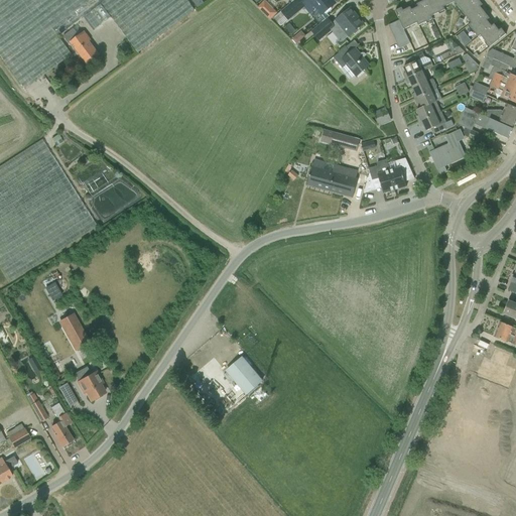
[(137,53),(194,10),(185,0),(0,0),(0,57),(25,91),(72,55),(57,36),(85,16),(95,29),(110,18),(137,53)]
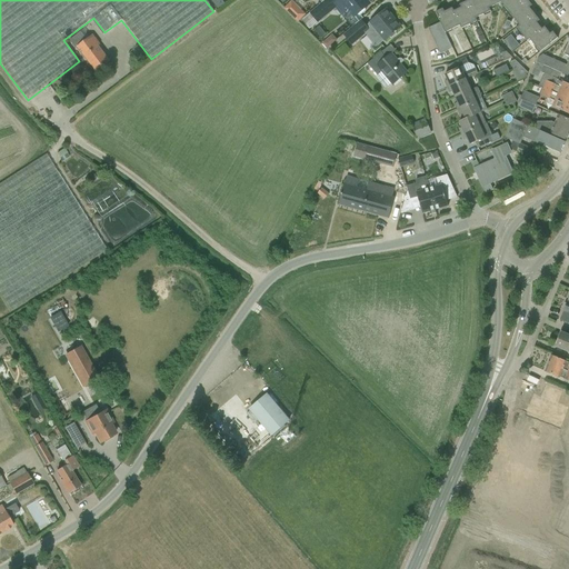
[(325,0),(321,3),(322,5),(310,16),(318,23),(337,7),(343,13),(345,12),(356,26),(361,21),(363,19),(358,13),(368,6),(362,0),(325,0)]
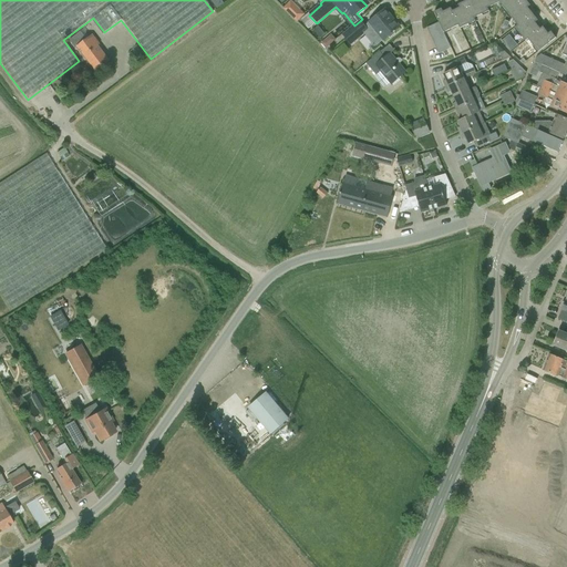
[(439,23),(442,29),(443,33),(457,26),(460,29),(475,22),(473,19),(488,11),(487,8),(498,2),(516,26),(514,28),(525,41),(527,39),(537,52),(556,39),(550,32),(548,34),(543,27),(540,29),(535,23),(537,21),(527,8),(529,6),(525,0),(467,0),(459,4),(460,8),(452,11),(451,9),(443,12),(441,9),(434,12),(439,23)]
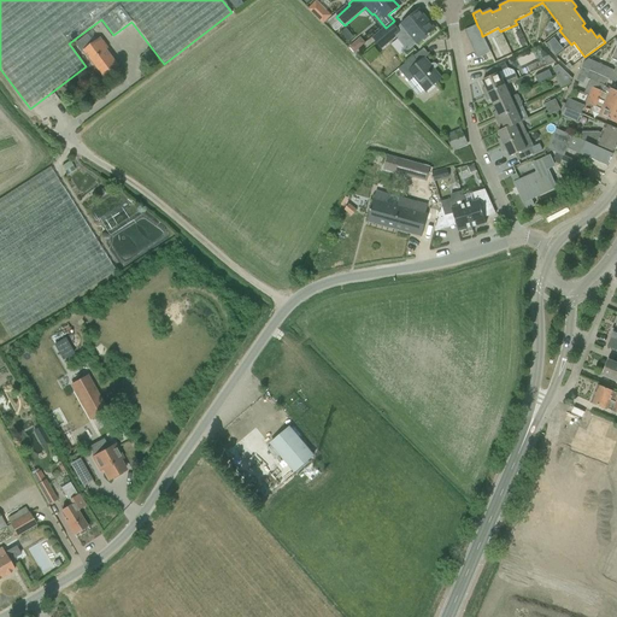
[(309,9),(307,10),(323,25),(323,24),(331,16),(316,1),(309,9)]
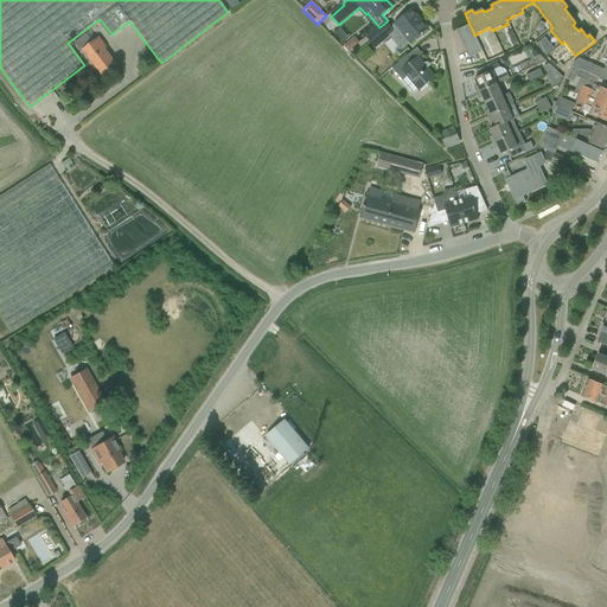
[(379,27),(366,38),(369,39),(375,48),(376,48),(390,36),(402,50),(410,44),(421,36),(423,33),(428,30),(427,29),(426,31),(415,18),(417,17),(413,11),(403,18),(390,29),(385,23),(379,27)]
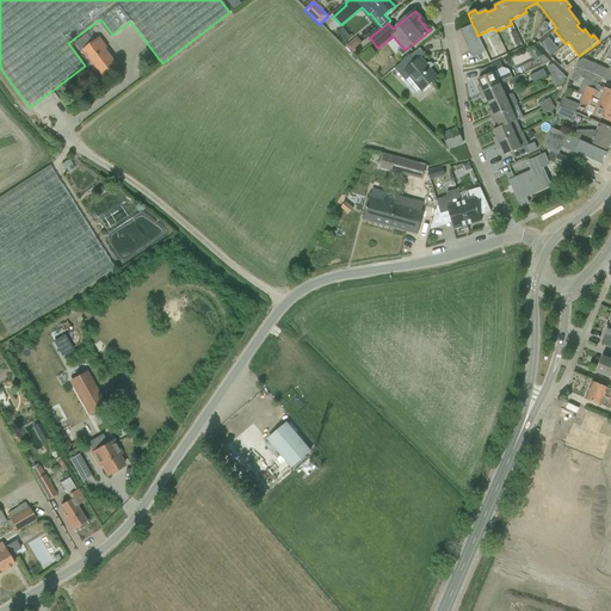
[(463,37),(476,31),(473,25),(460,31),(463,37)]
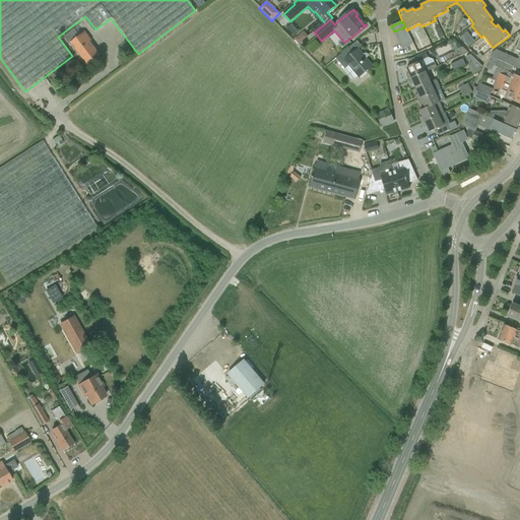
[(394,31),(397,38),(407,33),(406,30),(405,26),(394,31)]
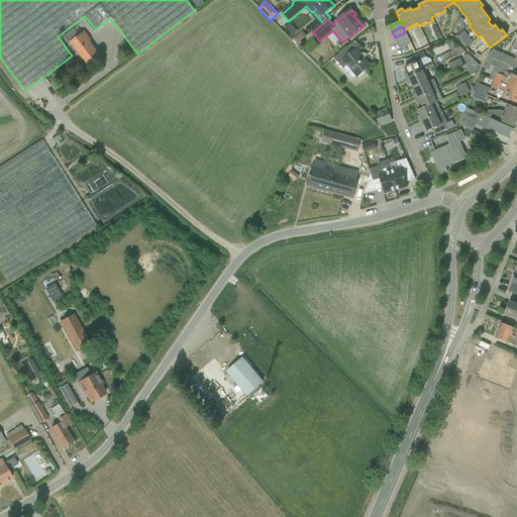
[(87,65),(99,56),(89,42),(91,40),(84,32),(79,36),(73,29),(63,37),(69,44),(71,42),(87,65)]
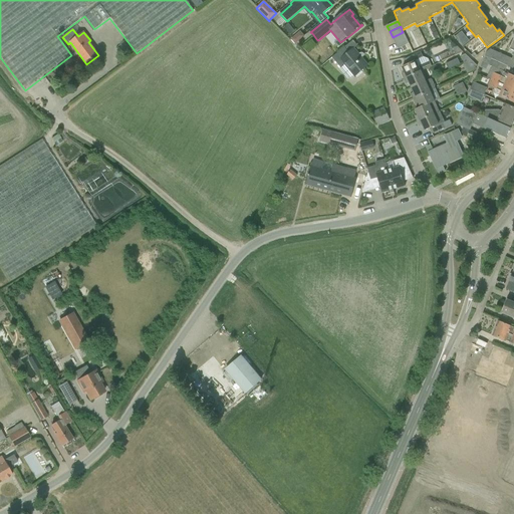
[(406,38),(403,32),(393,37),(395,43),(406,38)]
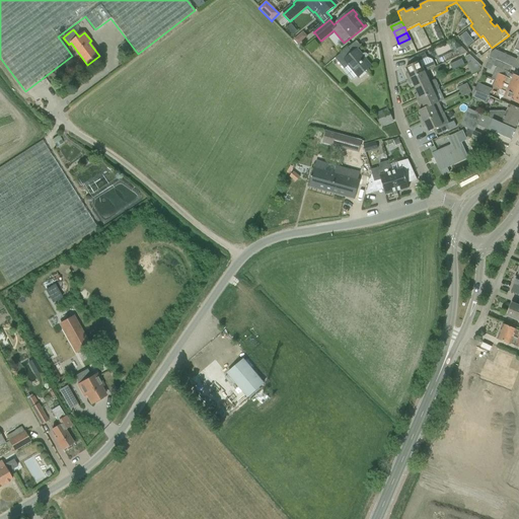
[(465,33),(459,39),(463,43),(469,38),(465,33)]
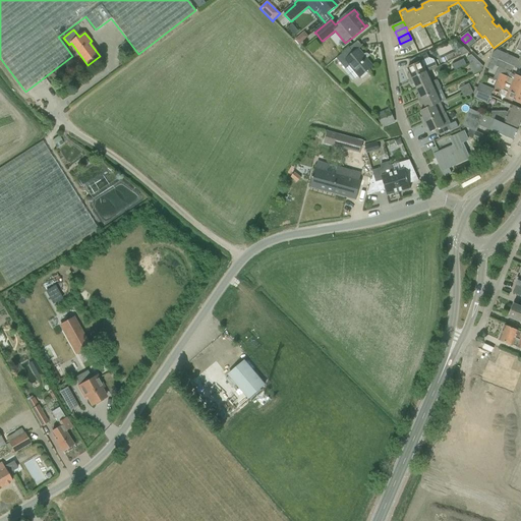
[(299,37),(295,41),(299,45),(303,41),(299,37)]
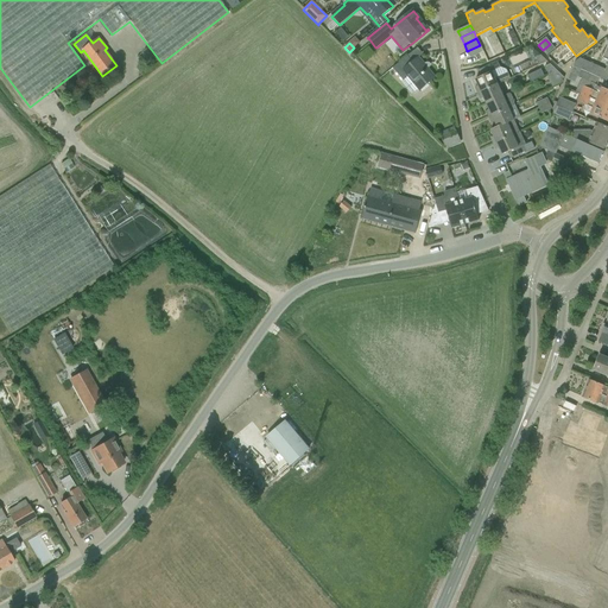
[(481,52),(483,52),(480,45),(467,51),(470,58),(481,52)]
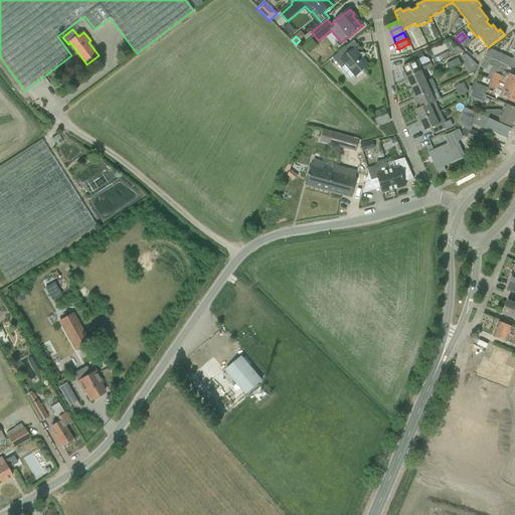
[(453,48),(456,55),(463,51),(457,46),(453,48)]
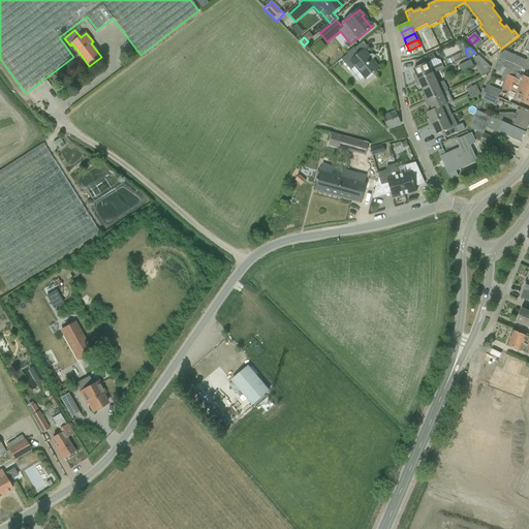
[(354,49),(346,56),(341,60),(349,70),(354,66),(365,79),(370,74),(378,67),(372,60),(369,56),(364,52),(365,51),(364,51),(359,55),(354,49)]
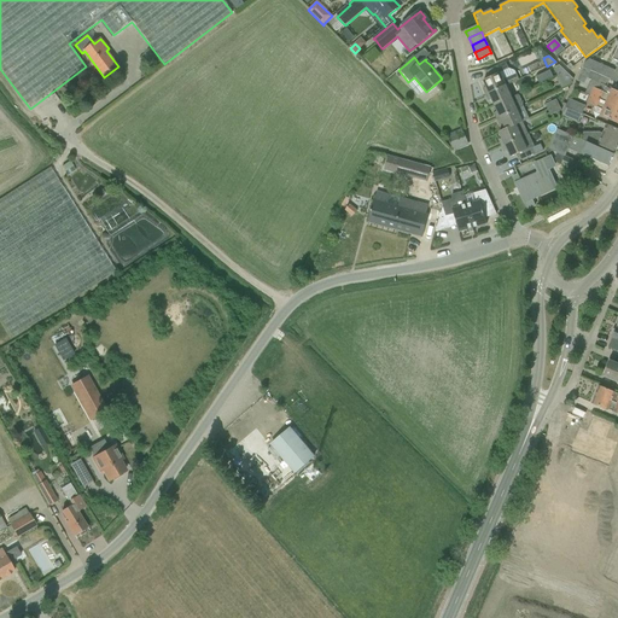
[(604,77),(607,68),(589,59),(583,64),(582,68),(604,77)]
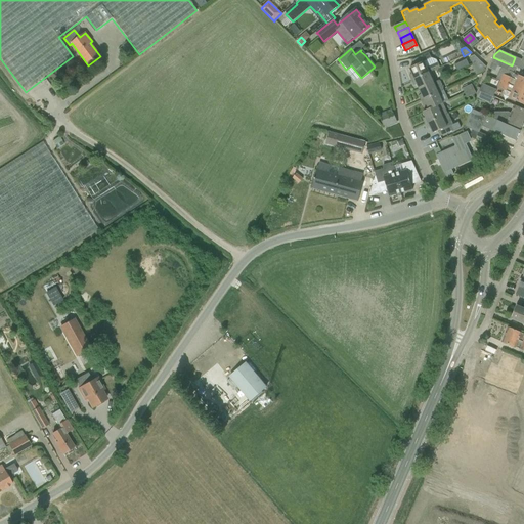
[(428,73),(439,68),(436,60),(431,58),(429,53),(422,56),(411,60),(415,67),(409,69),(412,75),(409,76),(411,81),(428,73)]
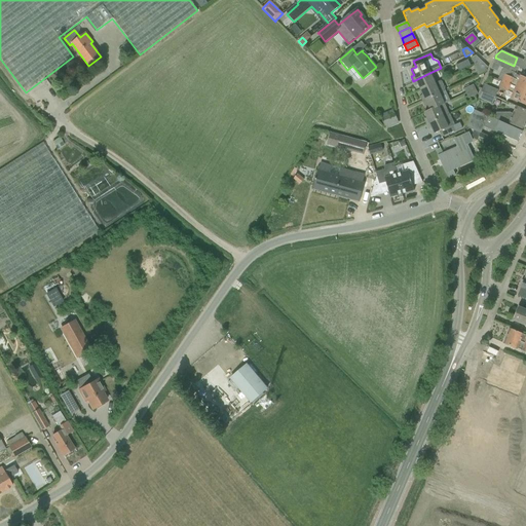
[(478,64),(482,62),(475,55),(471,58),(474,65),(478,64)]
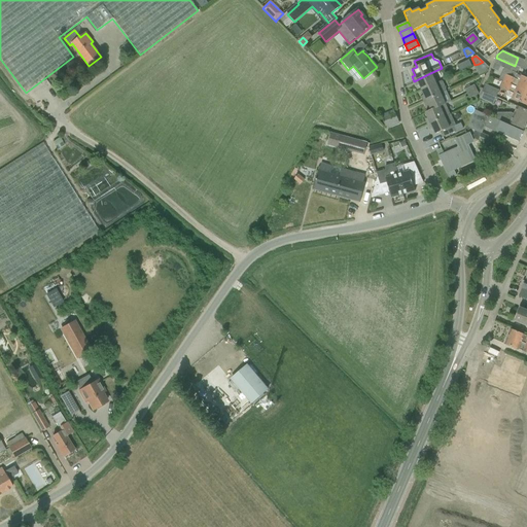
[(496,58),(493,64),(503,69),(498,80),(502,81),(502,82),(526,92),(526,79),(517,75),(519,68),(515,66),(496,58)]
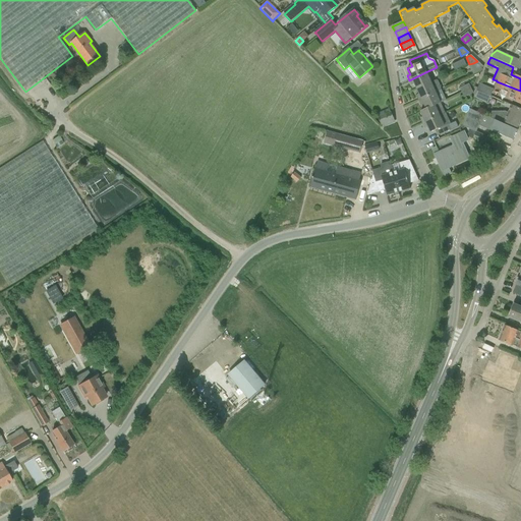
[(466,65),(463,60),(452,65),(455,70),(466,65)]
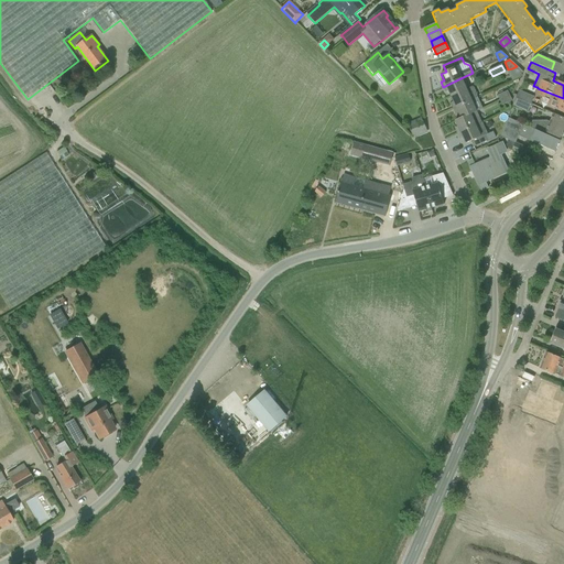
[(517,66),(512,68),(516,76),(522,73),(522,72),(517,66)]
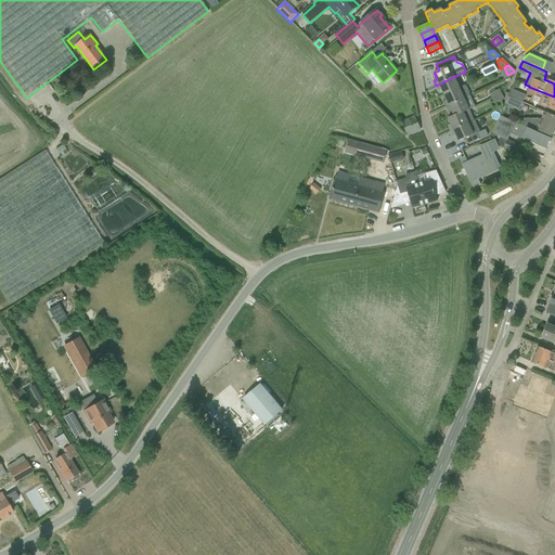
[(443,94),(459,88),(453,77),(436,86),(438,91),(441,90),(443,94)]
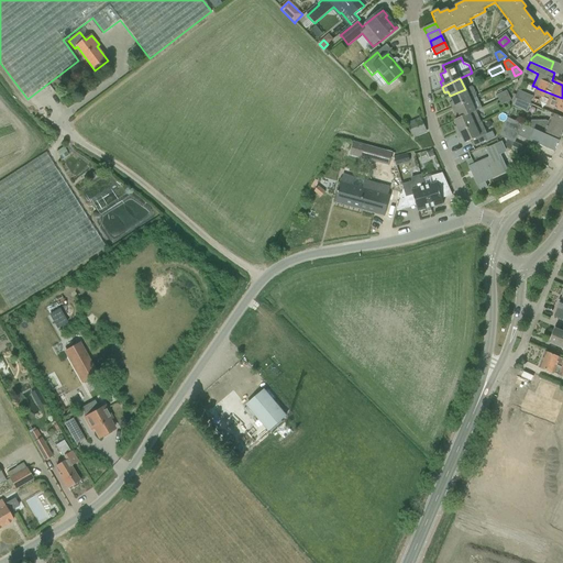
[(465,89),(450,96),(453,102),(450,103),(452,108),(476,97),(471,86),(465,89)]
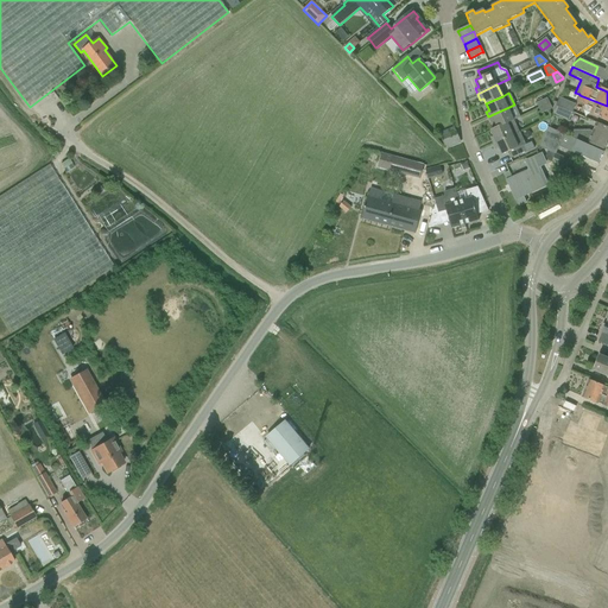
[(590,114),(597,118),(607,121),(607,106),(580,95),(576,102),(593,108),(590,114)]
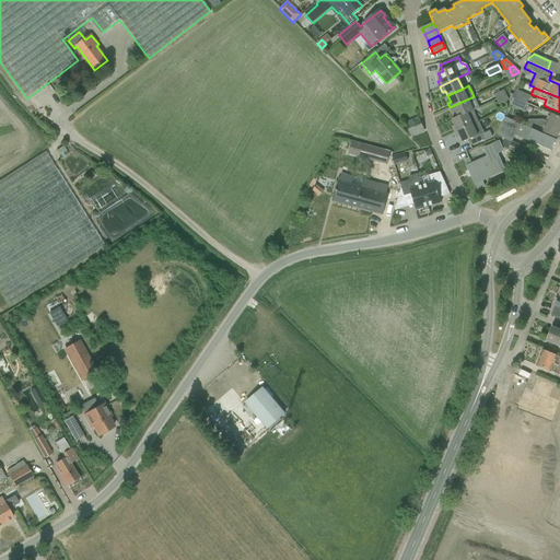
[(493,94),(497,101),(505,95),(503,90),(493,94)]
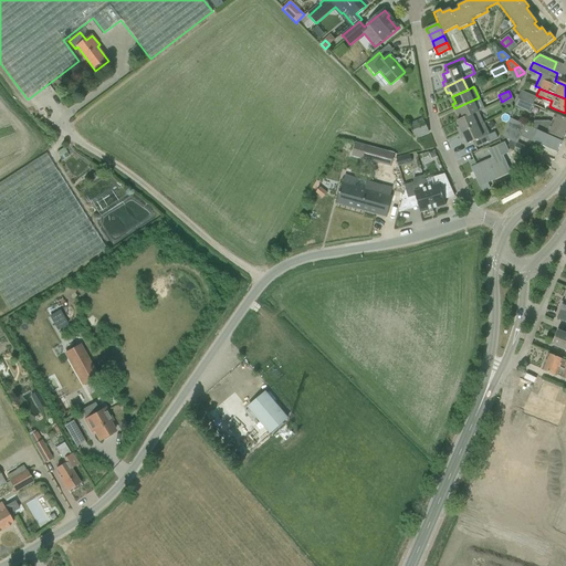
[(533,105),(535,97),(520,91),(517,98),(533,105)]
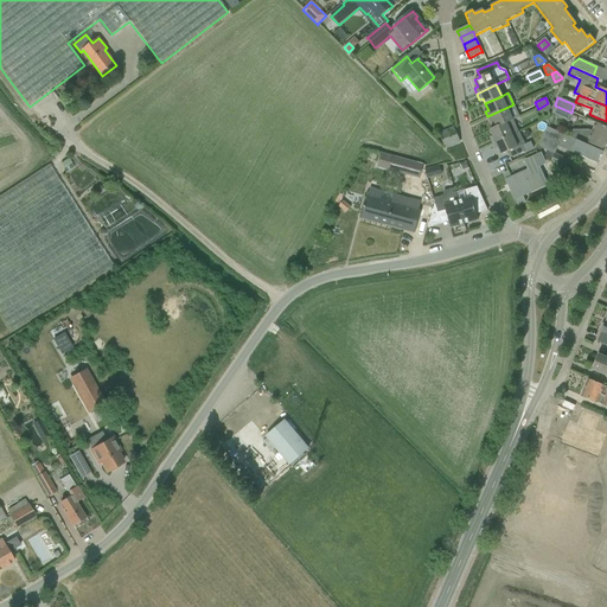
[(538,109),(541,114),(551,109),(548,103),(538,109)]
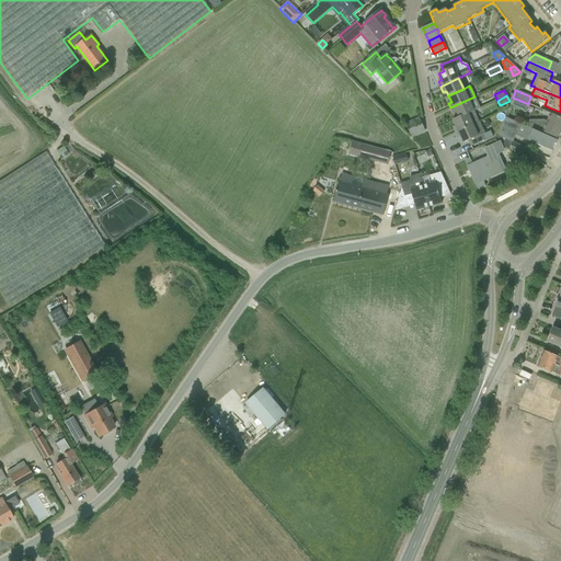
[(474,96),(450,107),(454,114),(456,113),(458,117),(473,112),(473,111),(479,109),(474,96)]
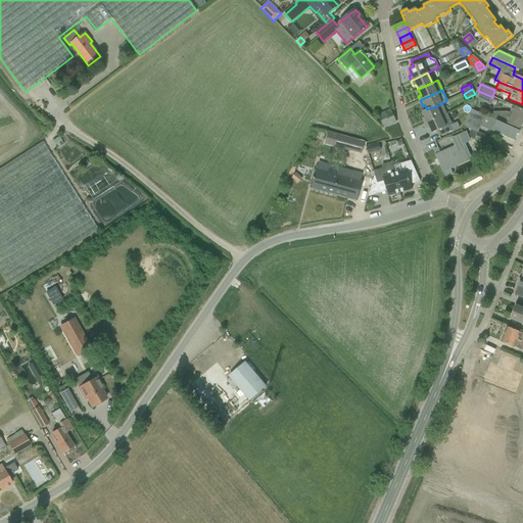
[(489,104),(492,97),(478,91),(475,98),(489,104)]
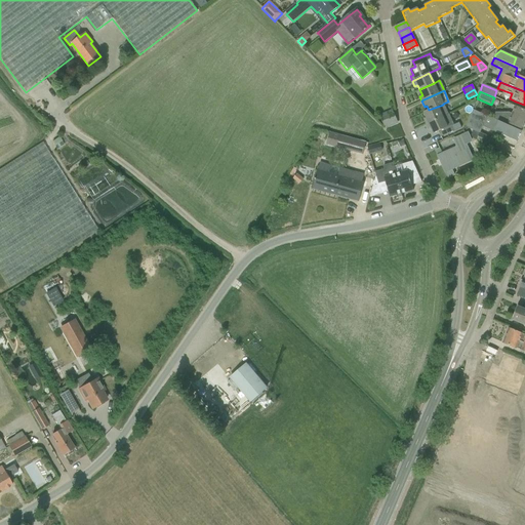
[(423,120),(426,124),(442,116),(443,117),(448,114),(443,105),(429,110),(423,113),(426,118),(423,120)]
